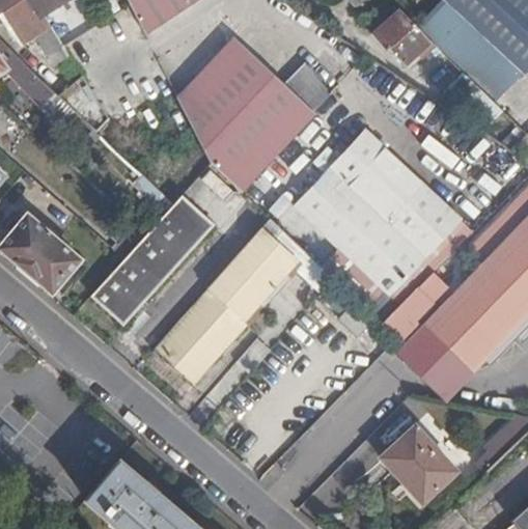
[(23,0),(0,0),(0,12),(22,45),(51,27),(48,22),(42,12),(35,4),(29,8),(23,0)]
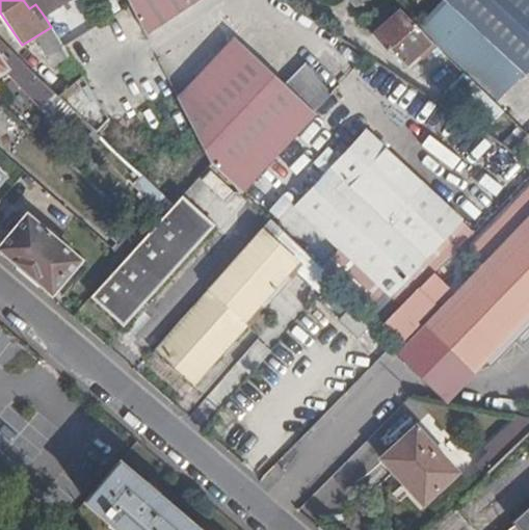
[(23,0),(29,8),(35,4),(42,12),(59,0),(23,0)]
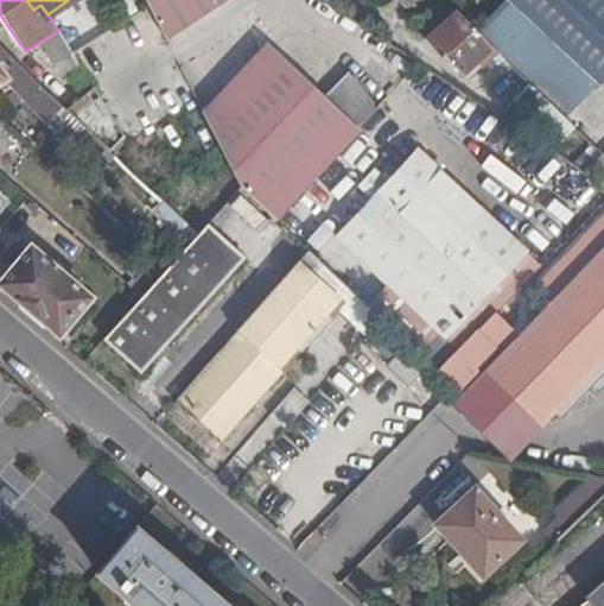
[(145,0),(148,6),(166,39),(202,17),(209,29),(254,0),(145,0)]
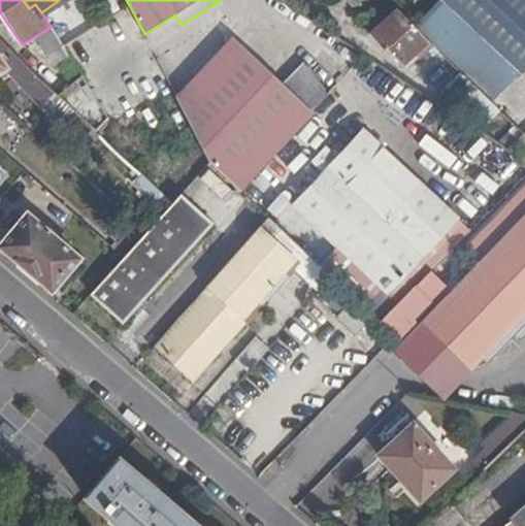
[(227,0),(221,0),(182,25),(184,28),(227,0)]
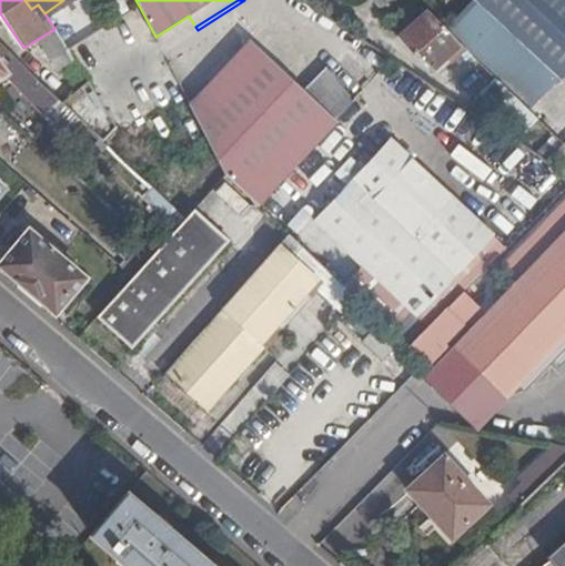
[(564,0),(471,0),(445,27),(464,46),(496,74),(528,104),(564,66),(564,0)]
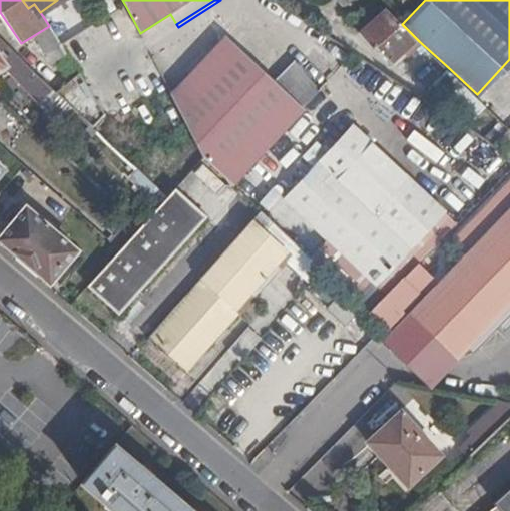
[(377,46),(390,61),(419,41),(402,24),(389,12),(360,33),(373,47),(377,46)]
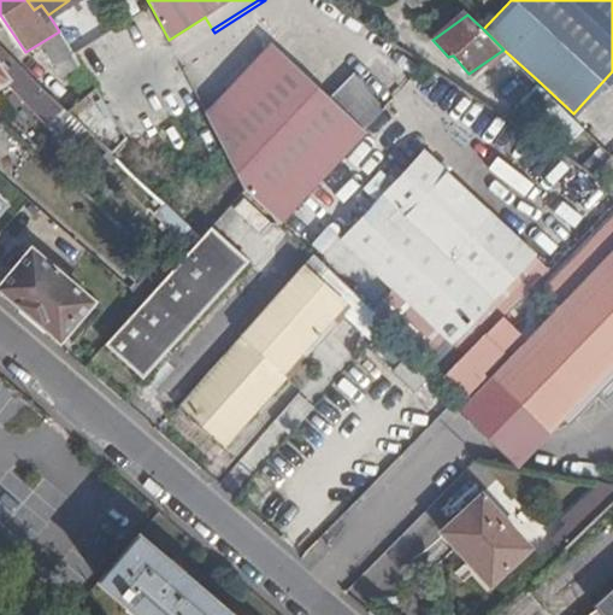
[(25,52),(24,53),(39,75),(72,52),(59,31),(25,52)]
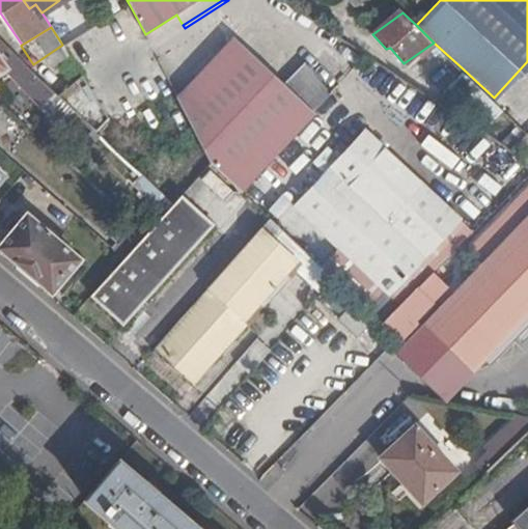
[(0,74),(4,71),(18,57),(0,40),(0,74)]
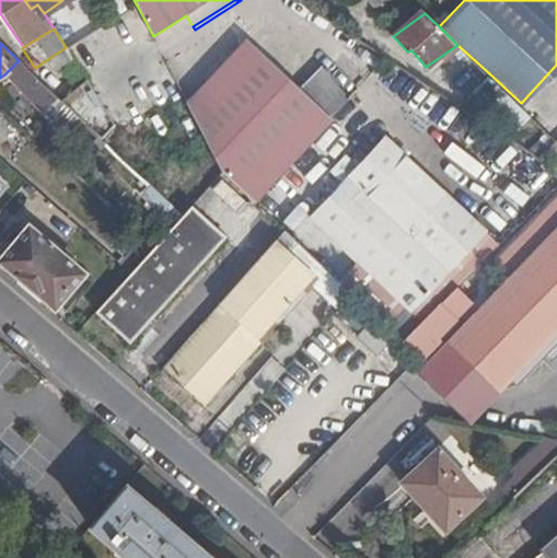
[(243,44),(187,104),(221,172),(254,201),(347,99),(321,65),(318,64),(293,90),(243,44)]
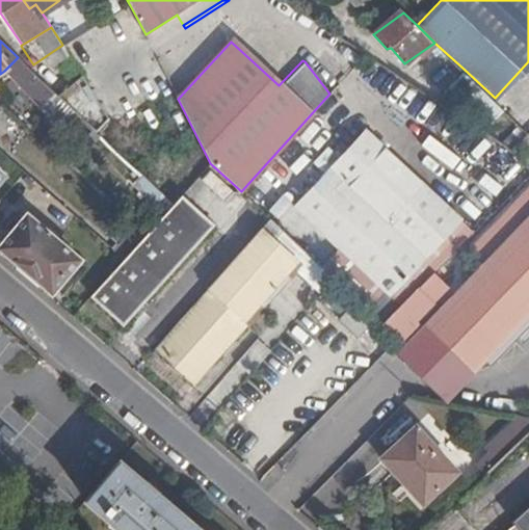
[(33,64),(29,68),(75,110),(78,113),(91,105),(86,95),(93,90),(62,45),(33,64)]
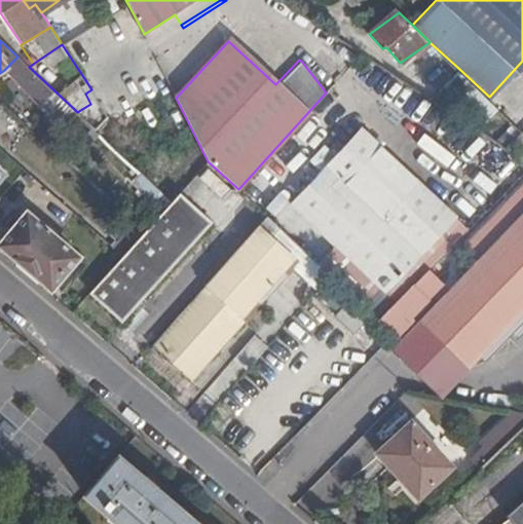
[(4,70),(60,122),(74,109),(29,67),(17,57),(4,70)]
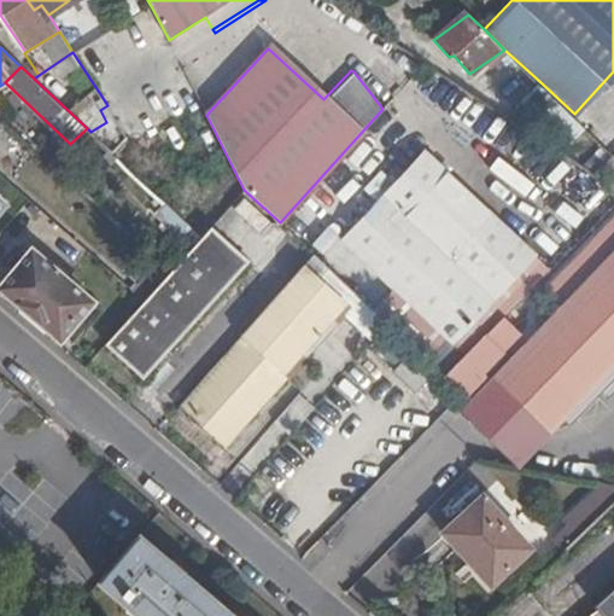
[(549,129),(566,143),(584,122),(574,114),(539,81),(520,102),(551,126),(549,129)]
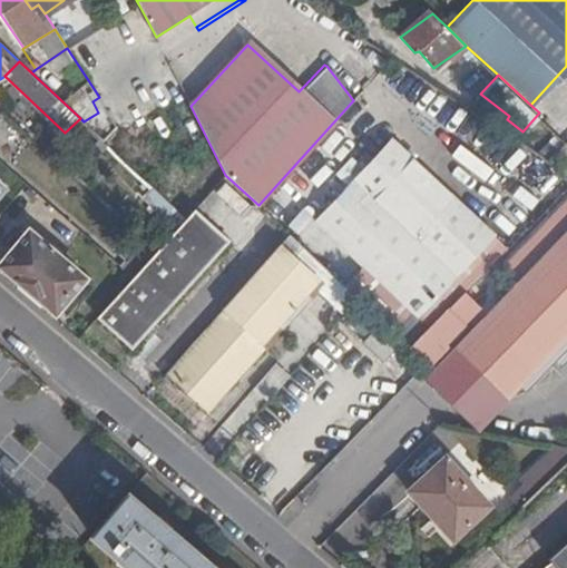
[(495,234),(394,139),(365,170),(351,185),(315,222),(419,314),(495,234)]
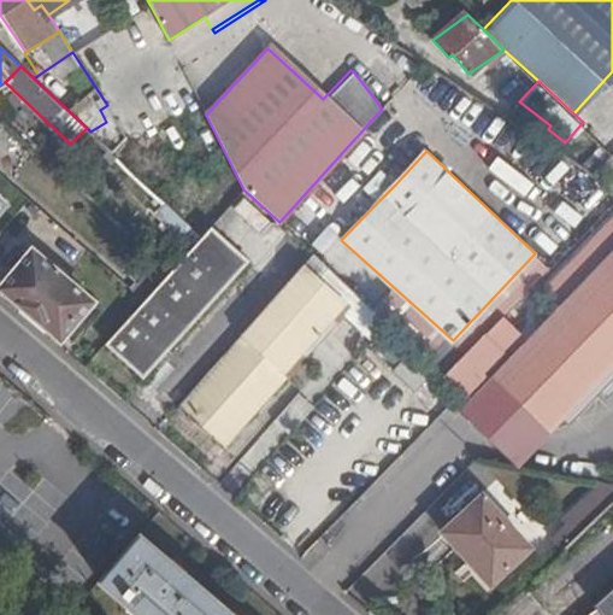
[(381,171),(365,187),(379,200),(395,185),(381,171)]
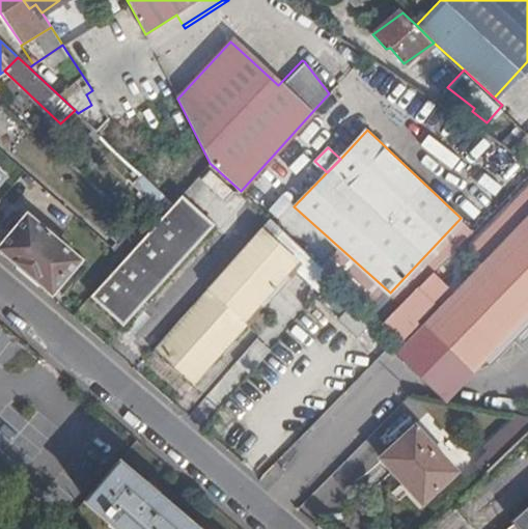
[(527,167),(510,148),(467,195),(485,215),(527,173),(527,167)]
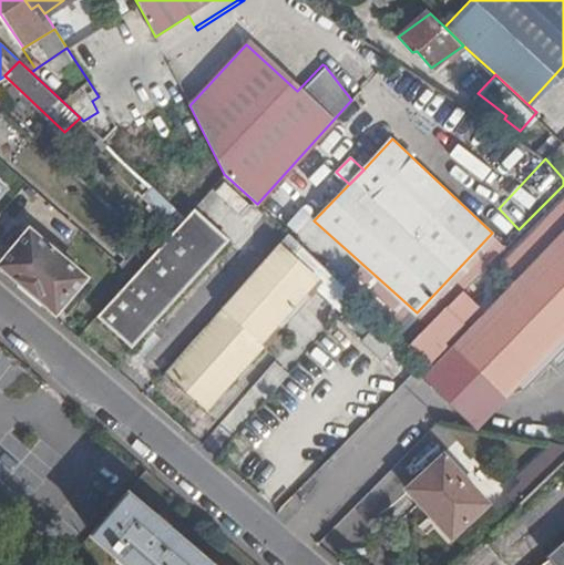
[(150,184),(140,196),(175,229),(185,218),(150,184)]
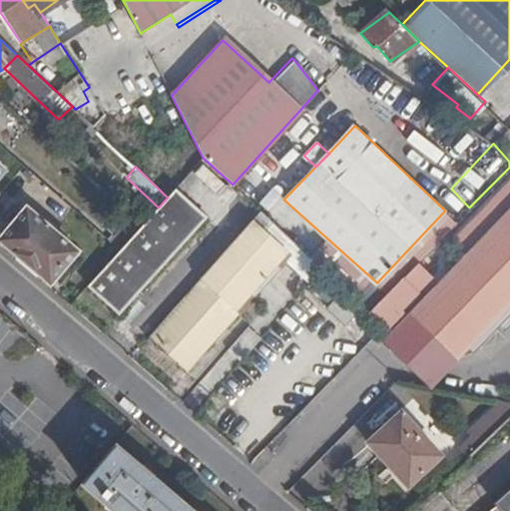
[(509,183),(458,238),(462,241),(469,248),(441,278),(409,312),(456,357),(509,300),(509,183)]
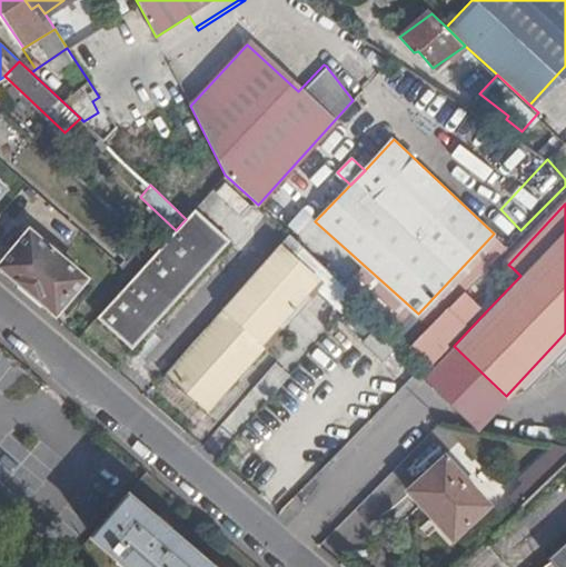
[(156,254),(135,279),(92,322),(126,349),(220,240),(190,214),(186,219),(176,230),(156,254)]
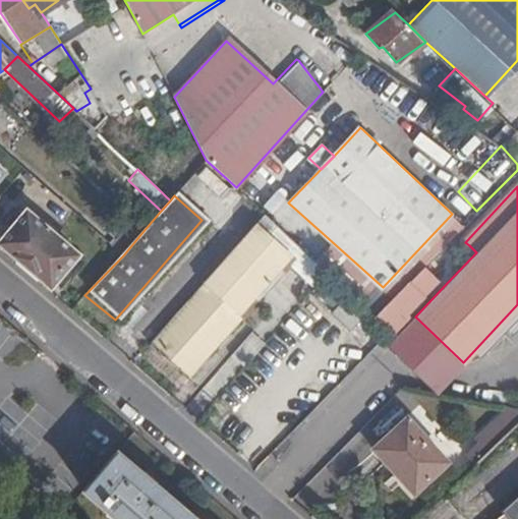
[(254,224),(294,257),(288,264),(314,287),(328,272),(264,213),(254,224)]
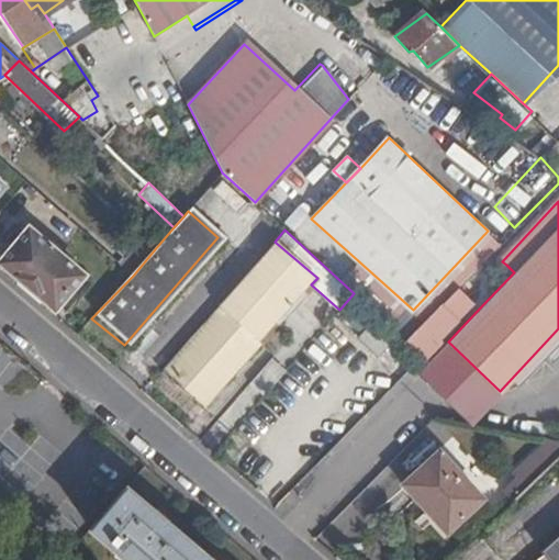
[(25,232),(0,260),(0,269),(51,314),(81,279),(25,232)]
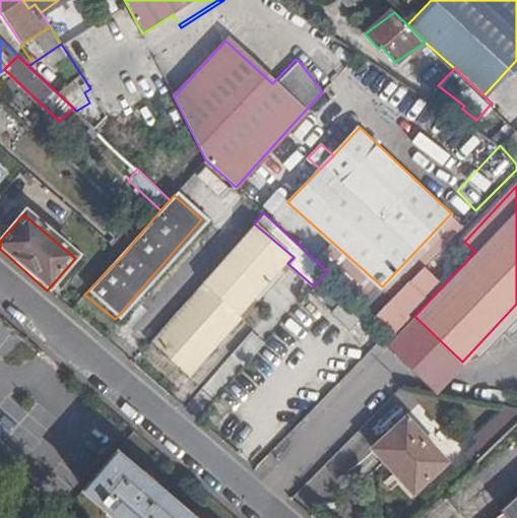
[(142,232),(132,221),(112,246),(123,255),(142,232)]
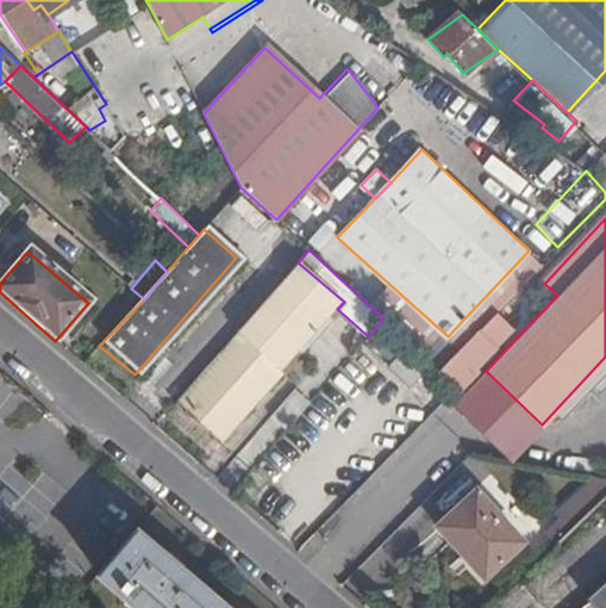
[(344,302),(298,262),(236,333),(281,373),(337,309),(344,302)]
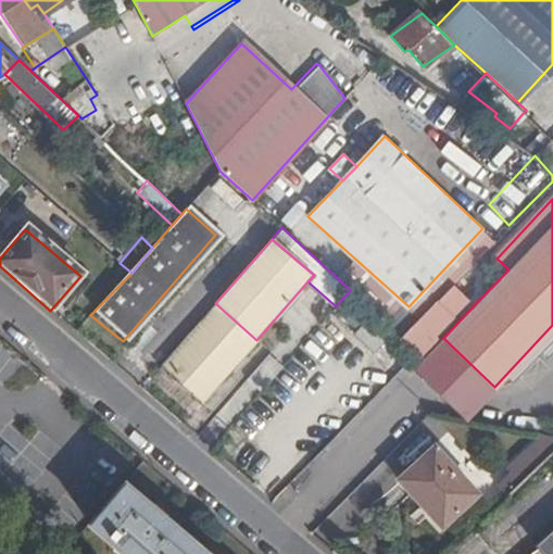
[(508,269),(501,262),(472,293),(478,301),(508,269)]
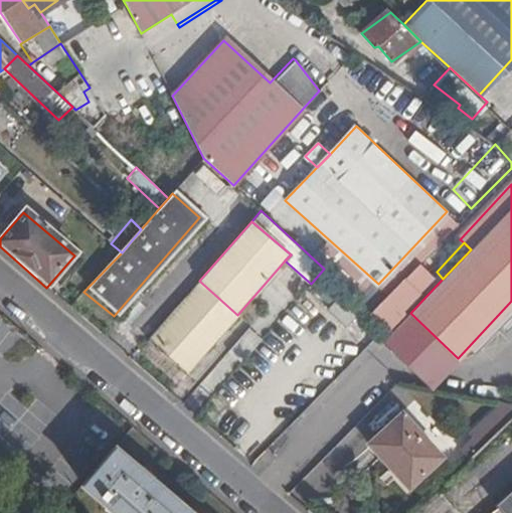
[(417,294),(403,280),(372,312),(387,326),(417,294)]
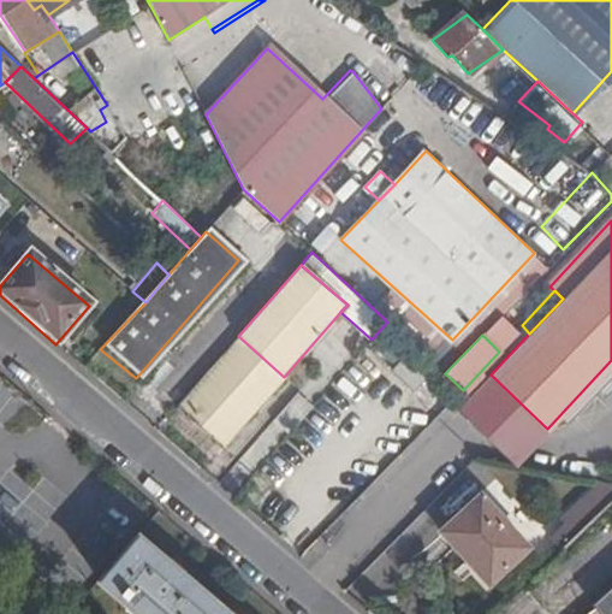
[(176,407),(224,448),(284,377),(238,336),(176,407)]
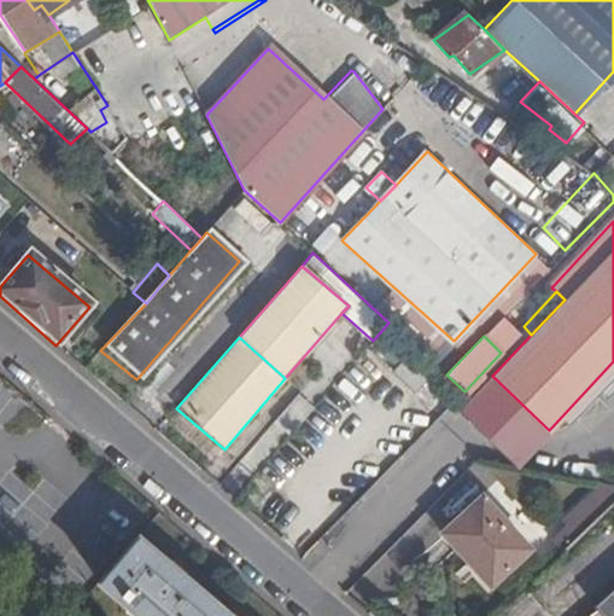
[(407,360),(393,376),(417,395),(431,379),(407,360)]
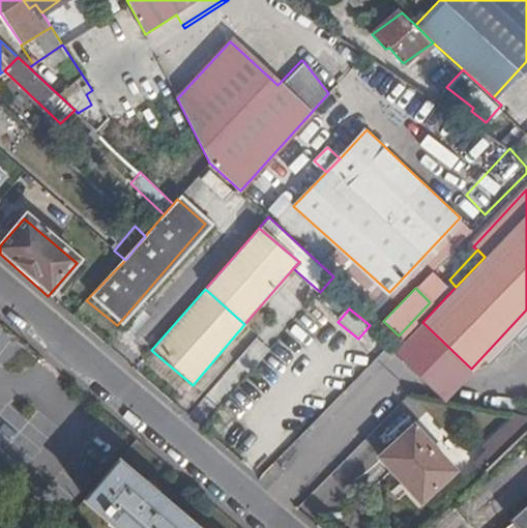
[(431,491),(456,467),(416,424),(383,457),(402,477),(400,479),(403,484),(406,480),(423,499),(432,491),(431,491)]
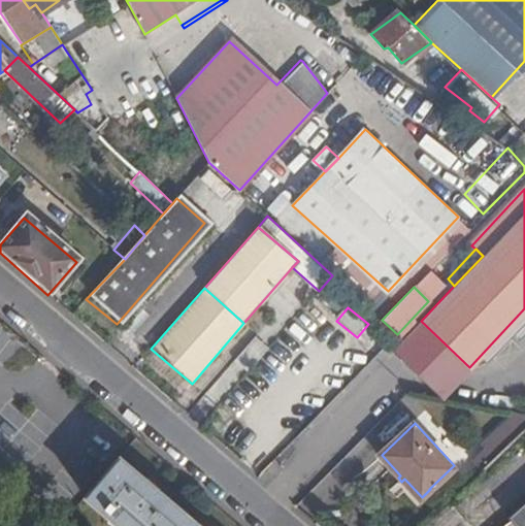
[(203,525),(125,458),(92,495),(127,525),(203,525)]
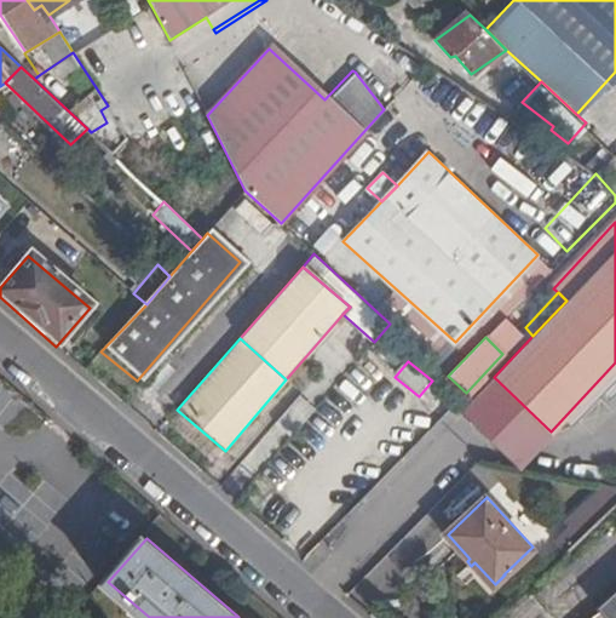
[(370,551),(349,573),(358,583),(380,562),(370,551)]
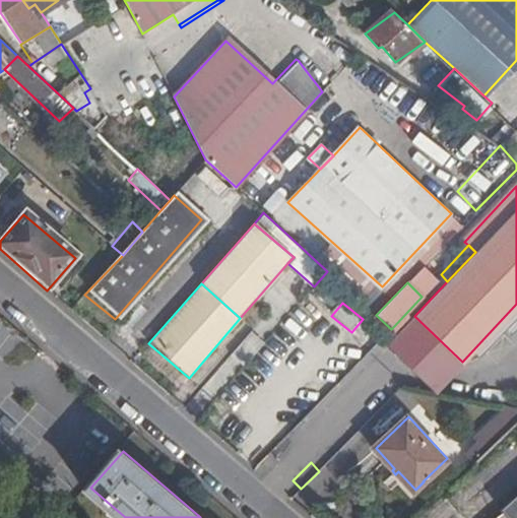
[(516,496),(505,507),(500,512),(501,513),(509,511),(514,509),(516,508),(516,496)]
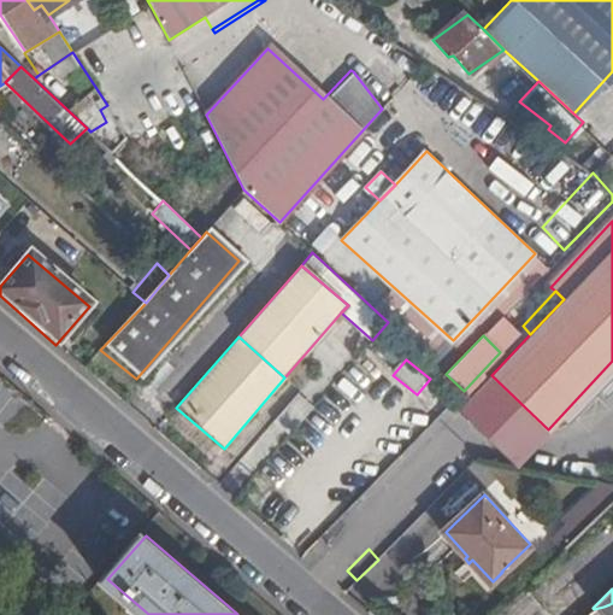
[(612,603),(609,604),(603,607),(594,609),(588,614),(612,614),(612,603)]
